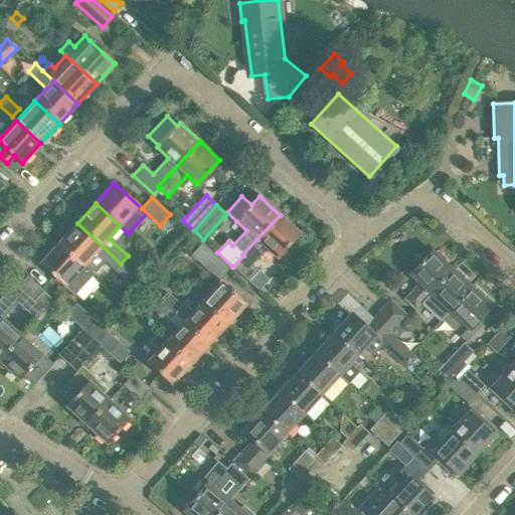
[(232,267),(249,282),(260,271),(252,265),(267,249),(276,259),(300,233),(280,215),(256,239),(242,254),(243,255),(233,267),(232,267)]
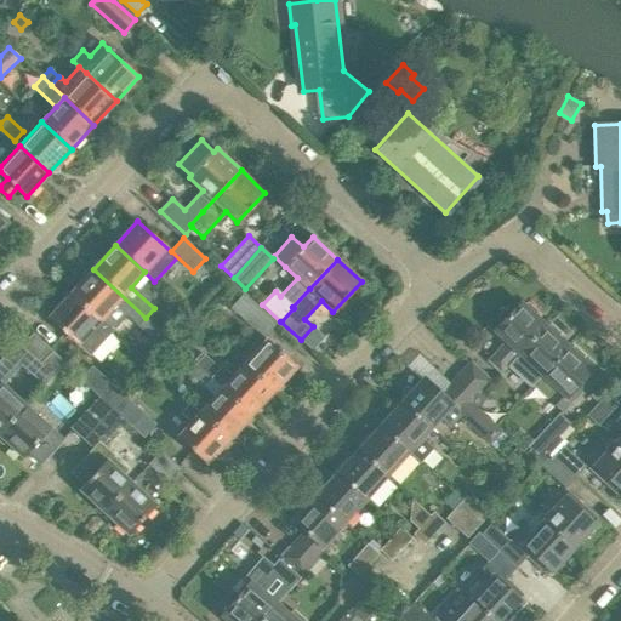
[(72,294),(113,332),(127,317),(138,328),(146,318),(93,269),(72,294)]
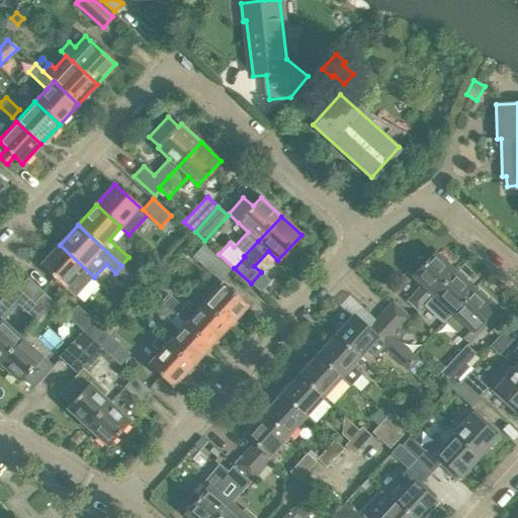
[(60,245),(41,265),(77,296),(94,277),(60,245)]
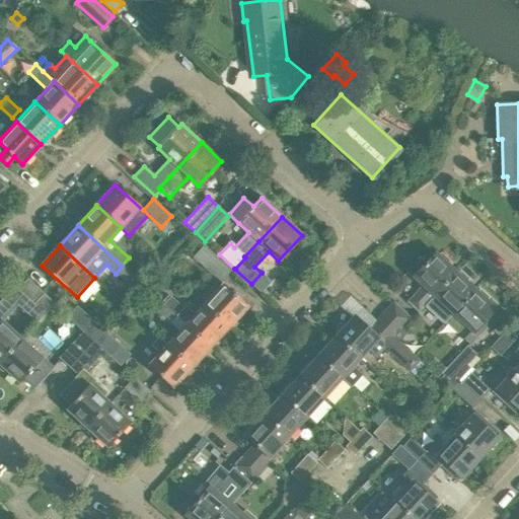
[(247,306),(221,283),(230,273),(203,246),(193,257),(217,280),(199,299),(204,303),(228,326),(247,306)]
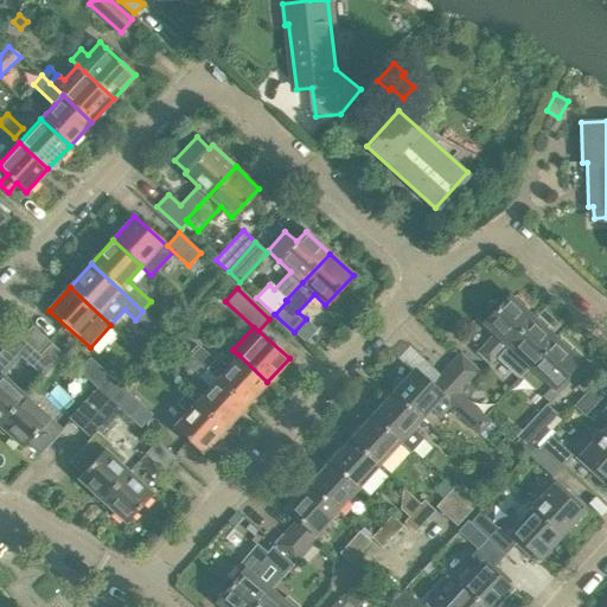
[(490,365),(508,346),(532,318),(522,308),(525,305),(515,295),(511,299),(509,296),(494,312),(487,305),(475,317),(494,334),(478,353),(490,365)]
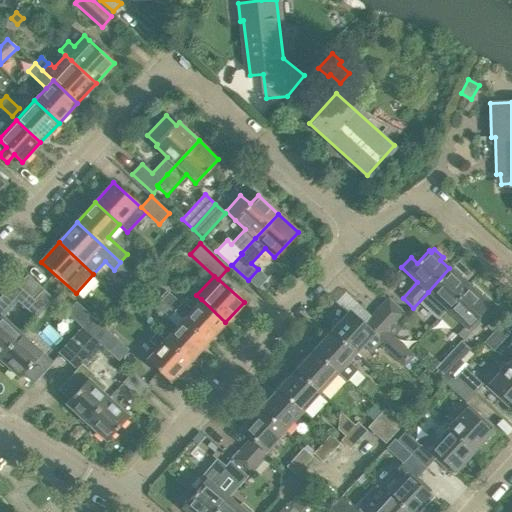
[(428,292),(420,300),(439,318),(440,317),(468,286),(459,278),(462,275),(454,268),(452,271),(449,268),(428,292)]
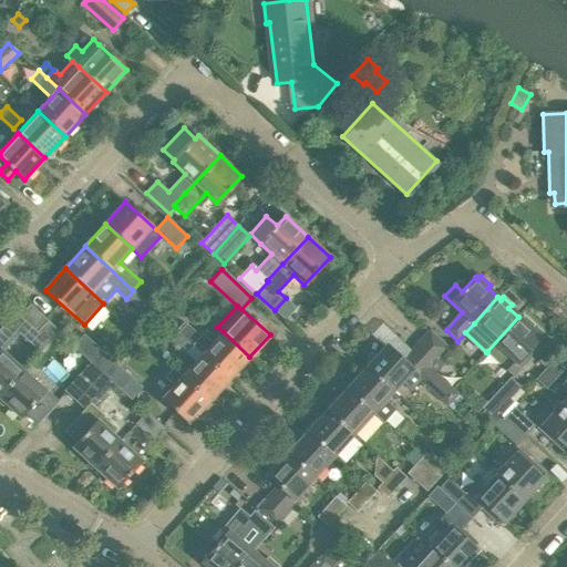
[(0,330),(0,395),(23,370),(2,351),(20,332),(42,353),(60,333),(41,316),(30,306),(20,317),(16,313),(0,330)]
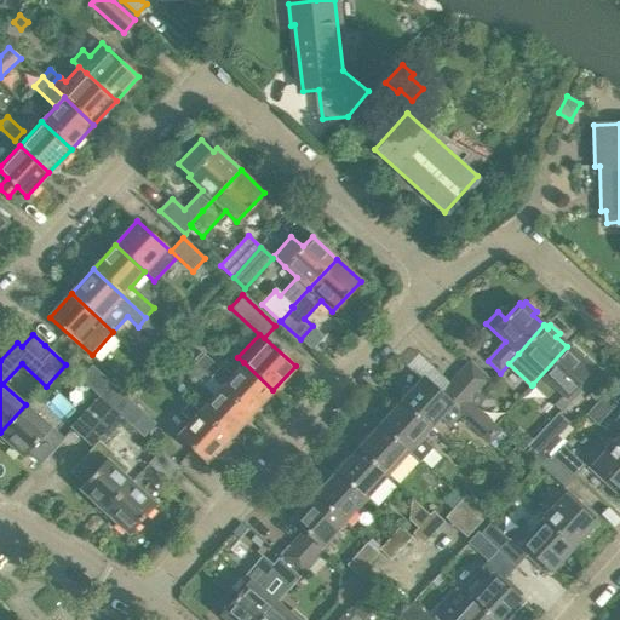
[(567,346),(533,384),(561,411),(570,400),(566,396),(591,368),(580,359),(583,355),(573,345),(569,349),(567,346)]
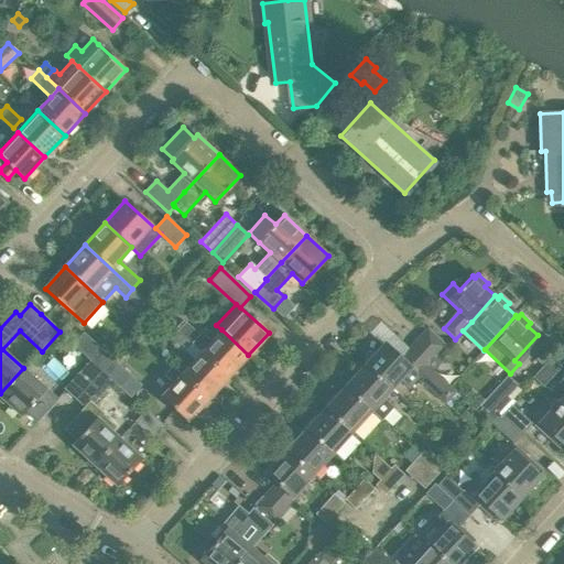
[(248,355),(221,329),(212,340),(202,333),(201,335),(186,322),(179,331),(193,345),(202,351),(228,377),(248,355)]
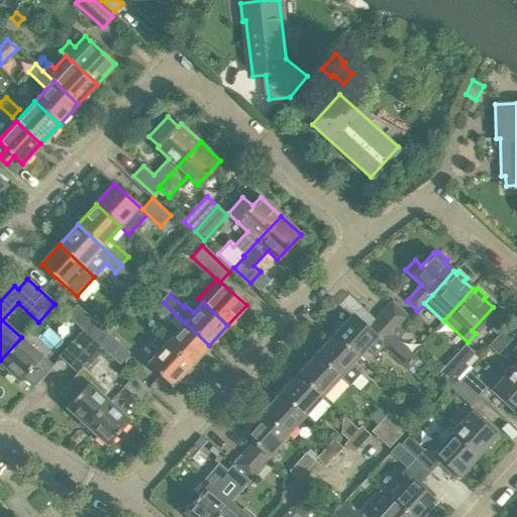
[(410,318),(391,301),(383,309),(402,327),(410,318)]
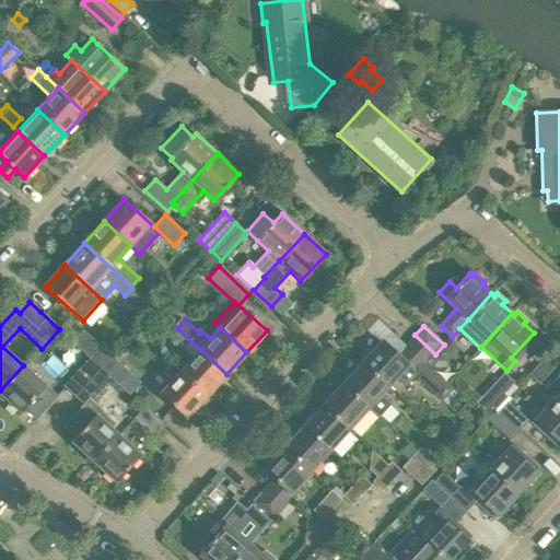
[(184,350),(191,342),(177,328),(170,337),(184,350)]
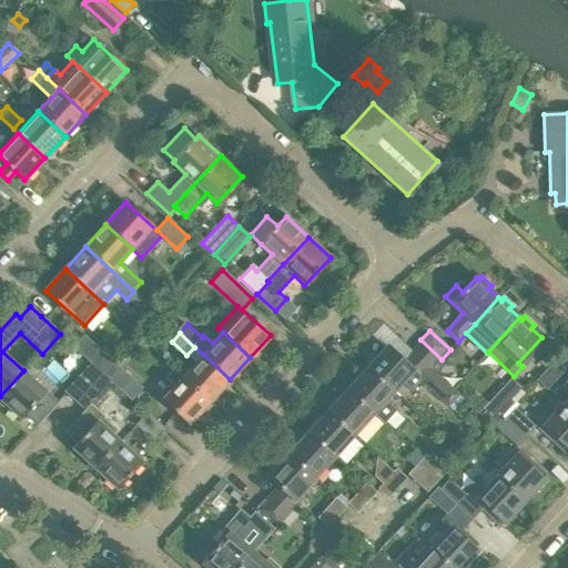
[(103,374),(114,362),(84,335),(73,347),(91,363),(103,374)]
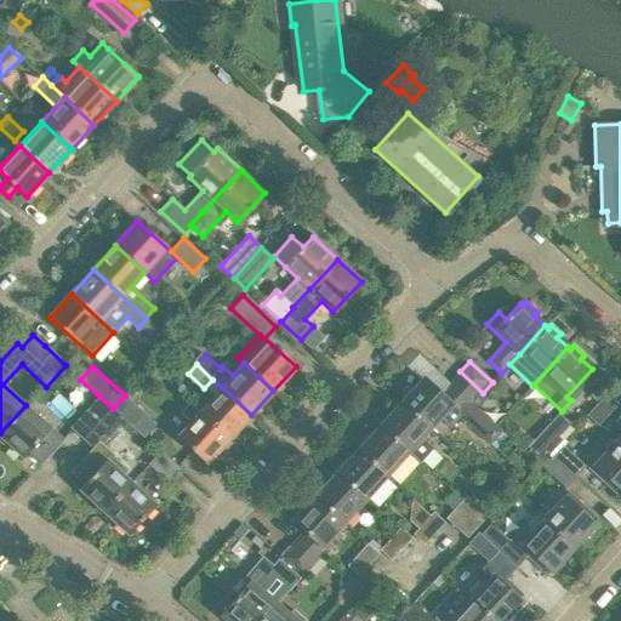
[(483,393),(460,371),(450,383),(478,409),(490,397),(484,392),(483,393)]
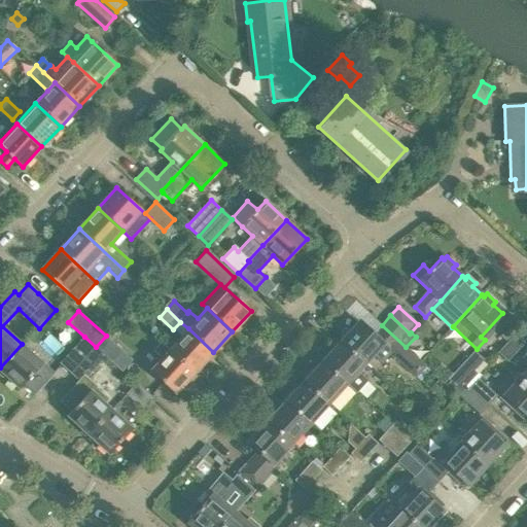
[(344,338),(342,340),(365,362),(375,353),(383,360),(389,353),(417,378),(427,366),(421,361),(406,347),(382,325),(380,326),(374,334),(360,320),(356,324),(352,329),(349,326),(342,335),(344,338)]
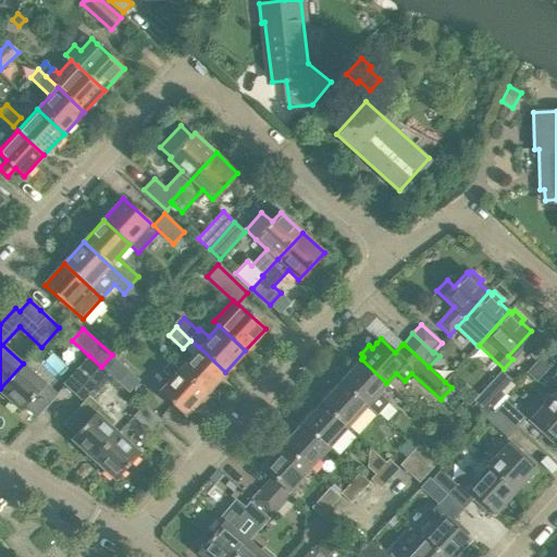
[(180,369),(206,394),(225,372),(199,347),(190,341),(183,348),(190,356),(180,369)]
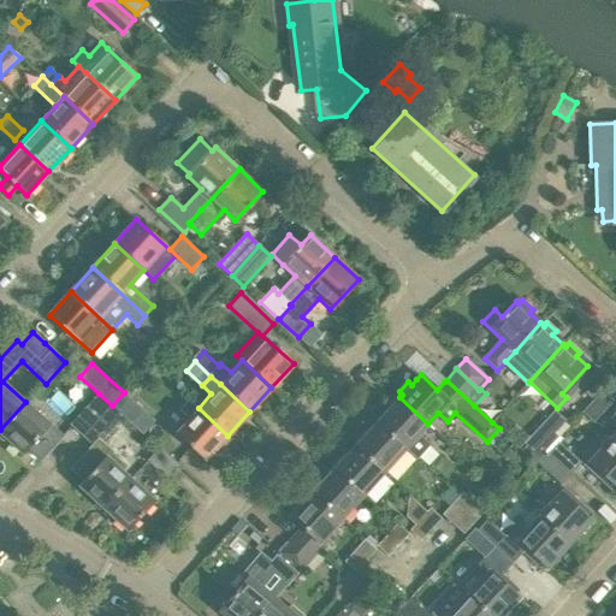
[(602,390),(582,412),(593,421),(612,400),(602,390)]
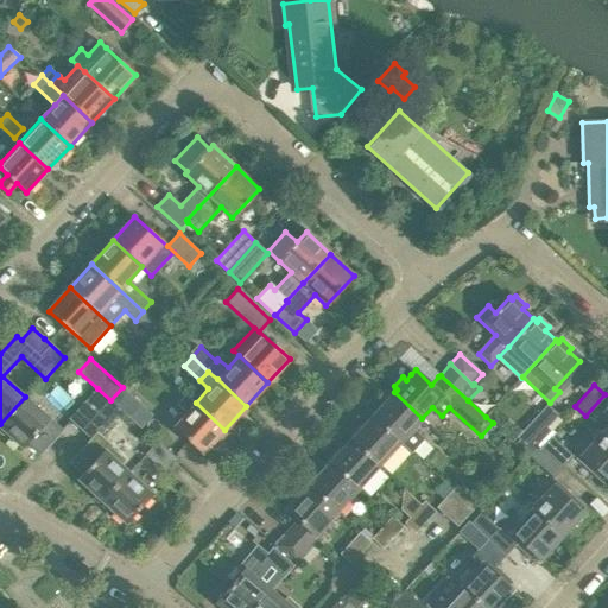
[(122,387),(111,400),(122,412),(141,429),(153,416),(122,387)]
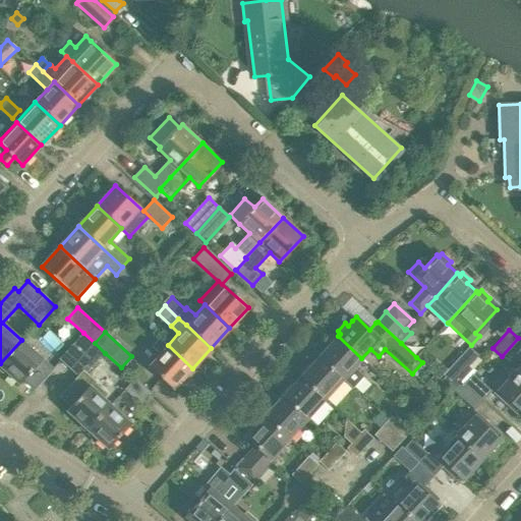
[(95,343),(83,333),(60,359),(70,369),(95,343)]
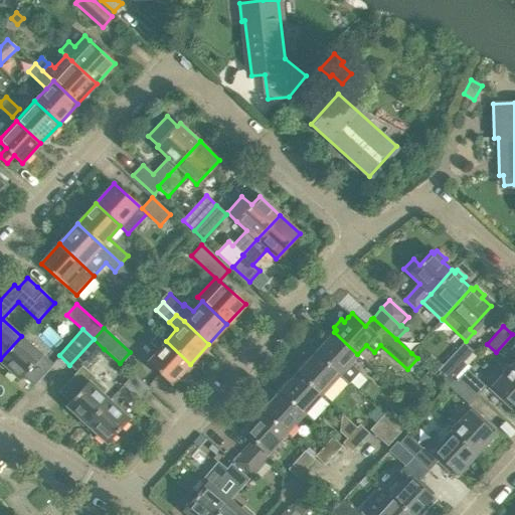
[(318,350),(316,353),(349,384),(360,372),(350,363),(357,354),(334,332),(326,342),(323,339),(315,348),(318,350)]
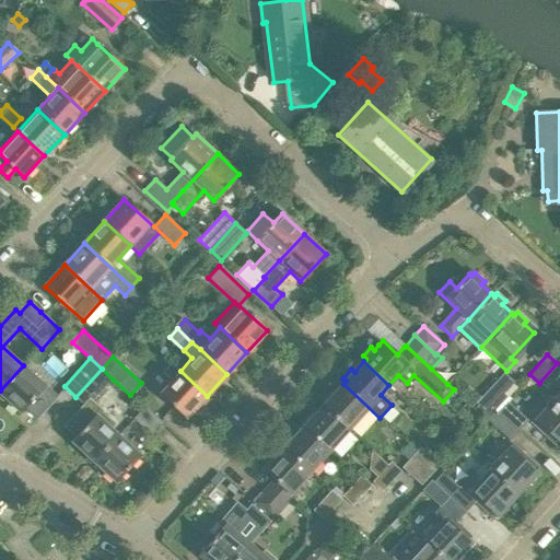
[(163,373),(172,380),(160,393),(187,417),(207,396),(181,371),(172,363),(163,373)]
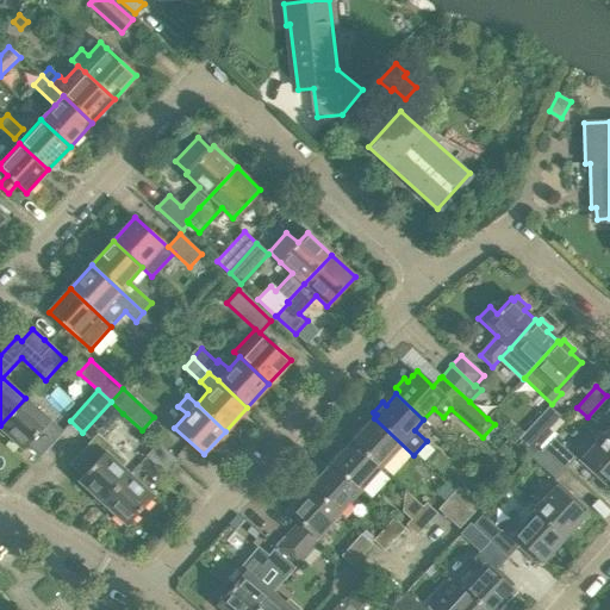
[(0,428),(24,449),(27,444),(41,456),(63,431),(25,398),(0,425),(0,428)]
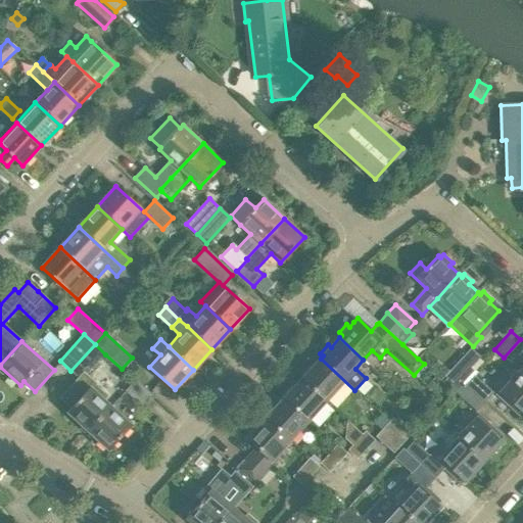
[(70,371),(79,378),(60,398),(72,409),(67,413),(88,431),(111,406),(105,400),(109,396),(97,385),(98,384),(87,374),(105,354),(95,344),(70,371)]
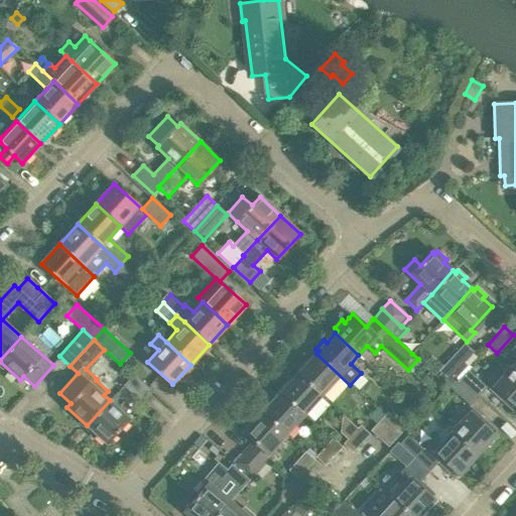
[(467,368),(462,363),(473,352),(464,344),(438,370),(439,371),(436,375),(448,386),(457,377),(458,378),(467,368)]
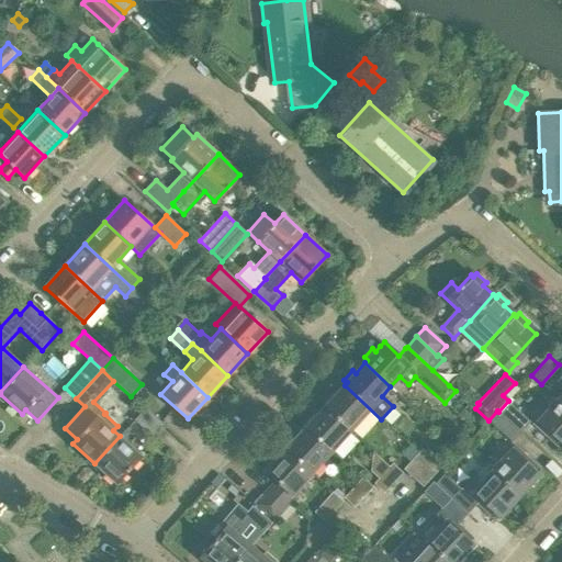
[(350,430),(370,409),(381,419),(345,385),(335,395),(333,392),(324,402),(327,404),(325,406),(350,430)]
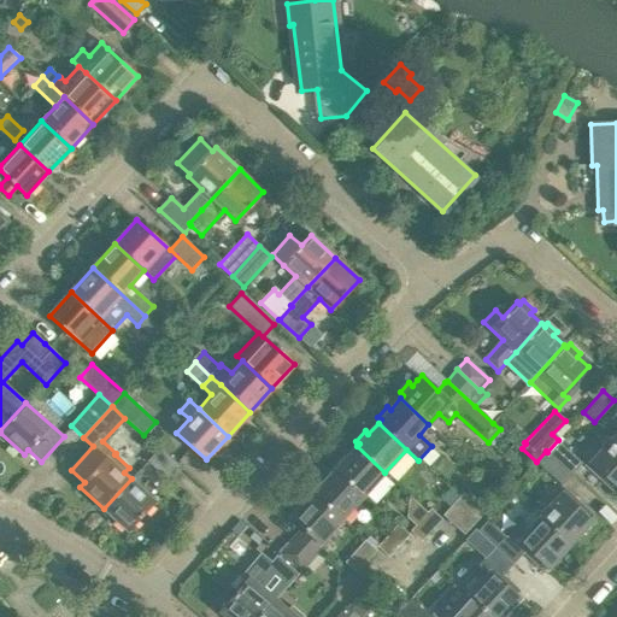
[(616,486),(616,442),(612,439),(597,454),(595,453),(585,464),(611,489),(616,485),(616,486)]
